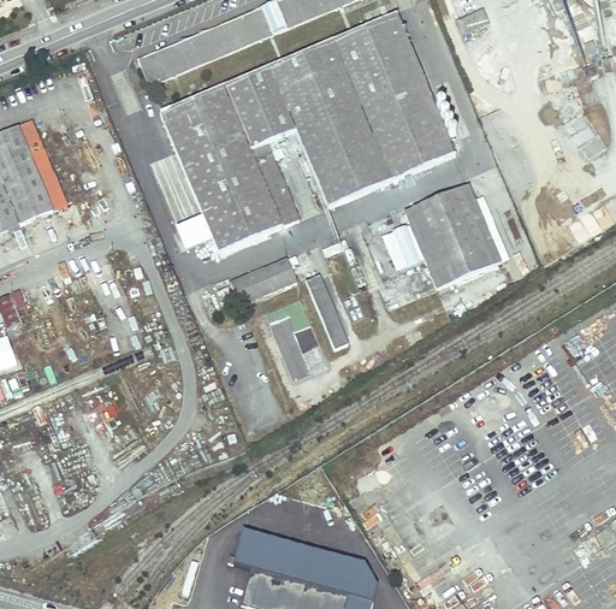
[(272,0),(137,58),(147,82),(343,0),(272,0)]
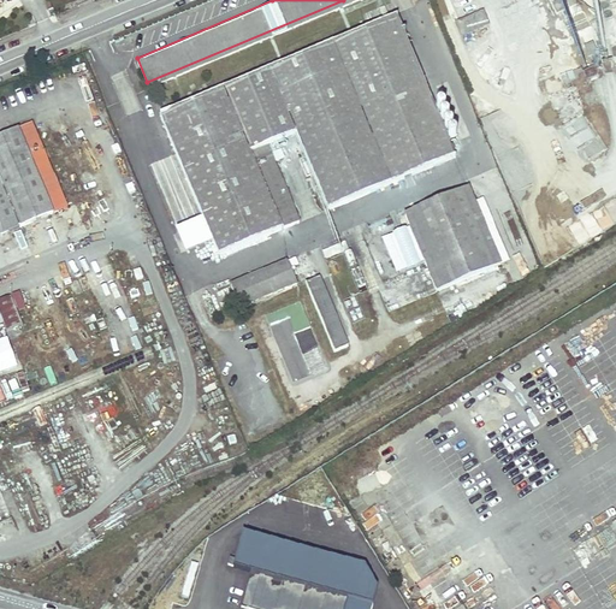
[(384,0),(369,6),(374,19),(395,11),(391,0),(384,0)]
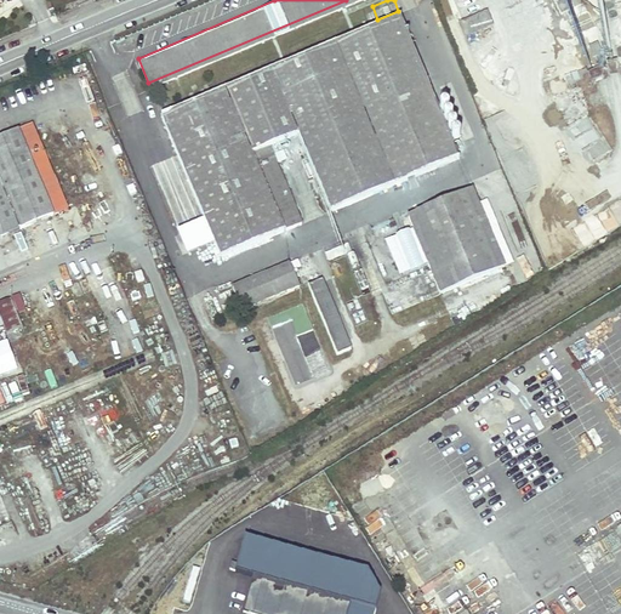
[(486,4),(457,16),(463,30),(493,18),(486,4)]
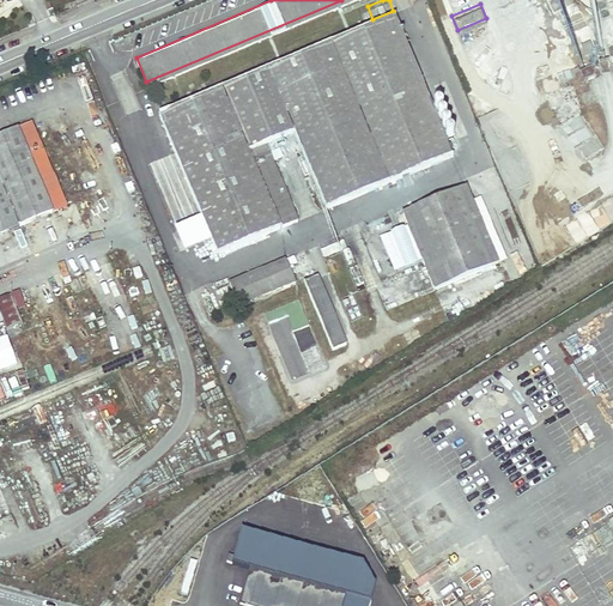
[(295,126),(310,164),(326,201),(451,149),(393,11),(372,19),(158,109),(167,129),(217,248),(298,214),(266,138),(295,126)]
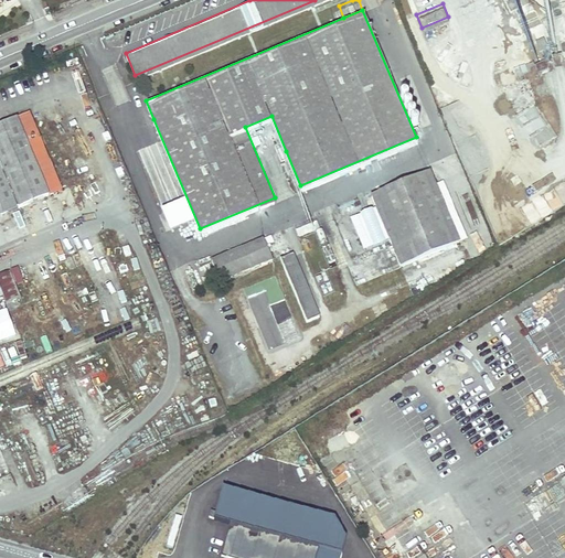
[(526,66),(535,63),(532,56),(524,60),(526,66)]
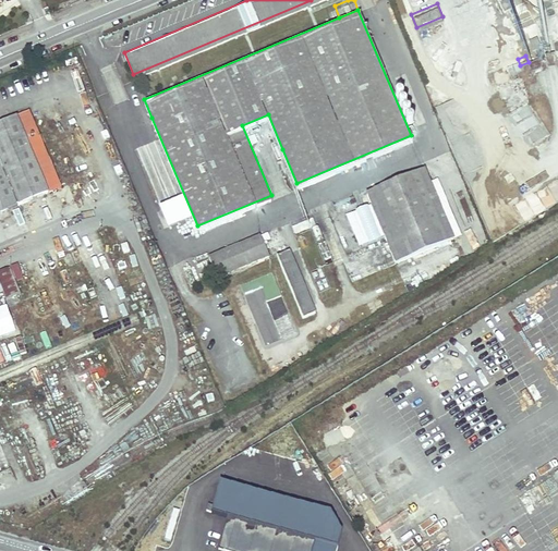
[(43,144),(27,106),(0,117),(0,207),(47,187),(29,149),(43,144)]
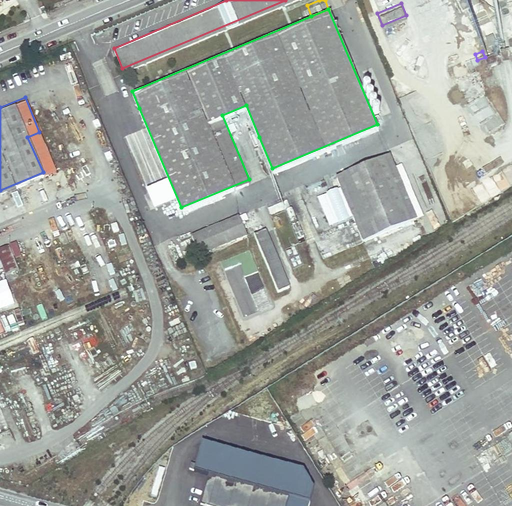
[(180,208),(138,108),(130,111),(155,169),(140,175),(158,217),(180,208)]
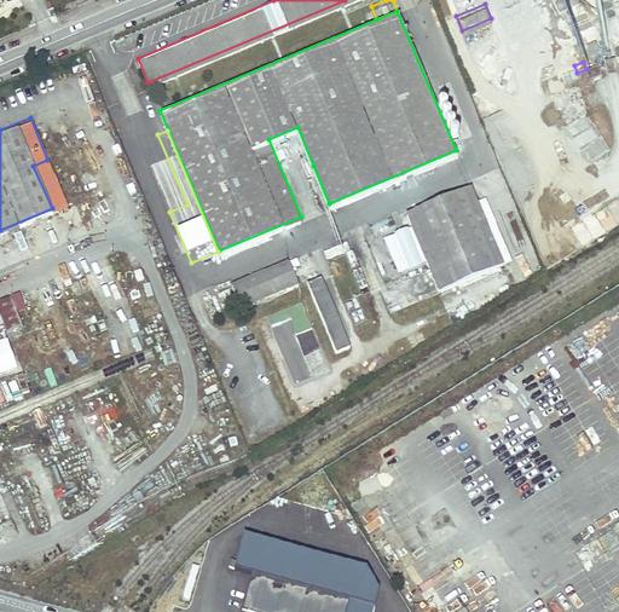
[(52,208),(65,203),(47,160),(33,166),(52,208)]
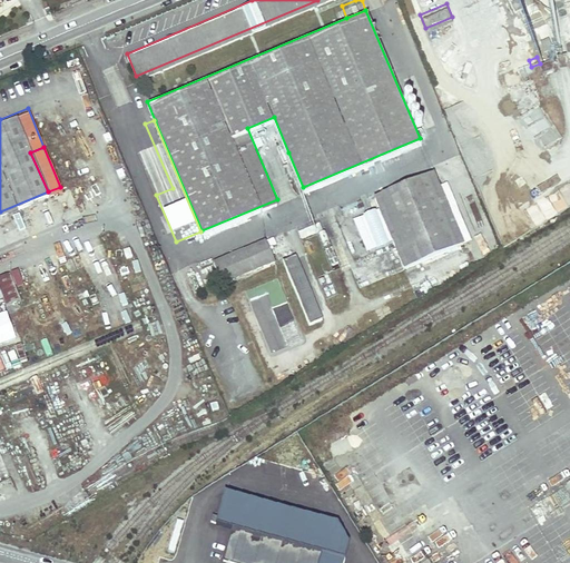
[(403,264),(433,252),(462,239),(450,207),(463,201),(446,161),(374,191),(403,264)]
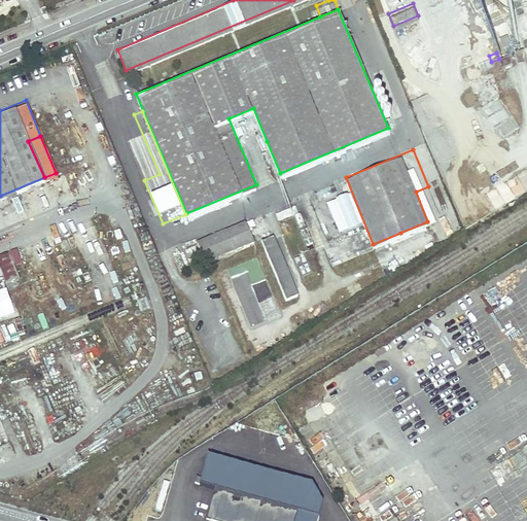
[(494,201),(513,194),(506,178),(488,185),(494,201)]
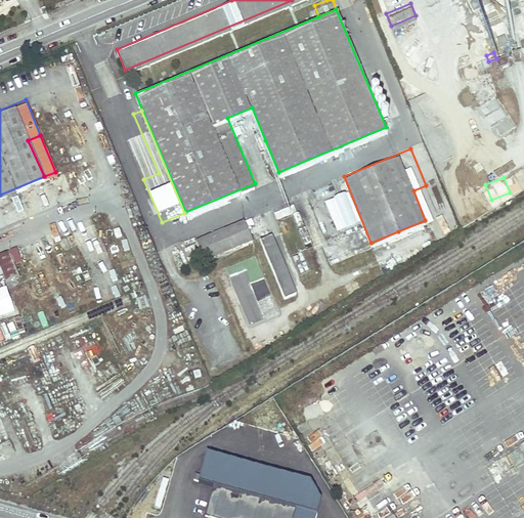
[(252,236),(248,226),(244,216),(197,236),(205,256),(252,236)]
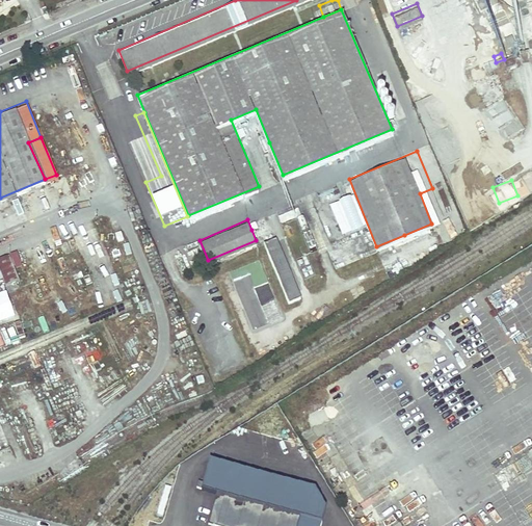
[(300,292),(288,263),(275,233),(263,238),(288,297),(300,292)]
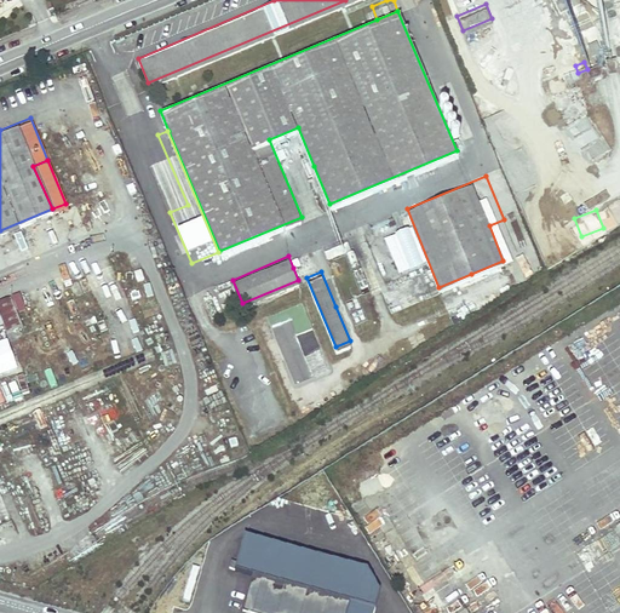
[(11,291),(0,294),(0,311),(6,326),(22,320),(11,291)]
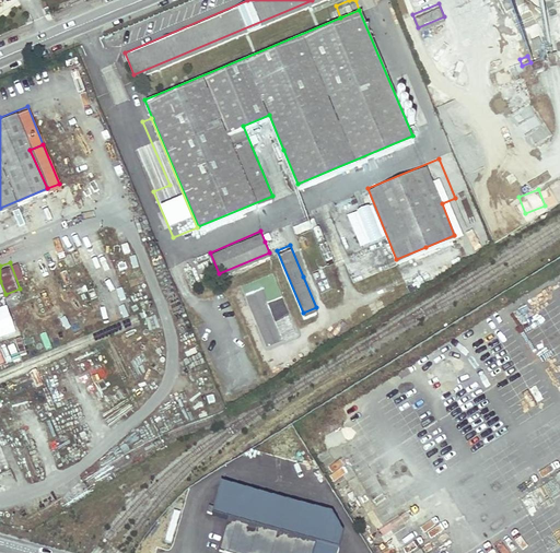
[(333,505),(221,475),(213,506),(230,510),(221,545),(252,552),(335,552),(343,525),(333,505)]
